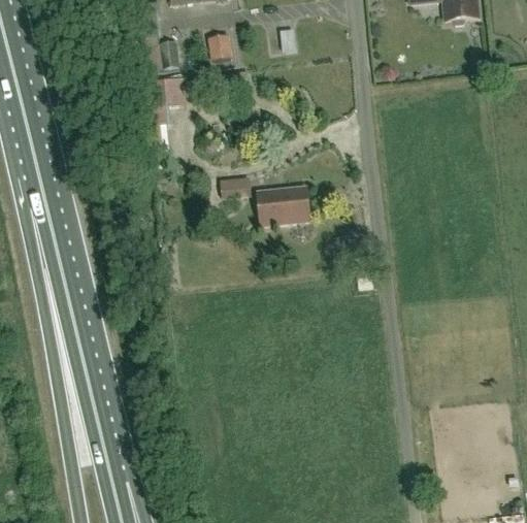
[(451,20),(454,25),(463,24),(465,19),(478,18),(475,0),(408,0),(408,3),(442,0),(445,21),(451,20)]
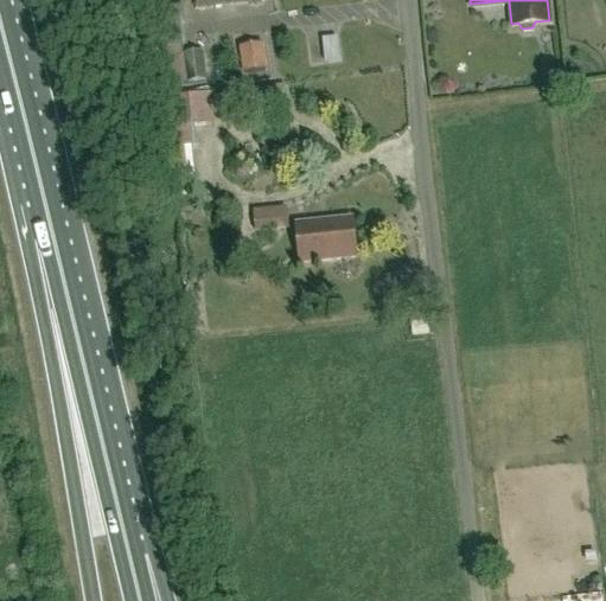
[(167,81),(186,80),(205,77),(202,48),(183,50),(182,40),(178,2),(154,6),(159,44),(164,43),(167,81)]
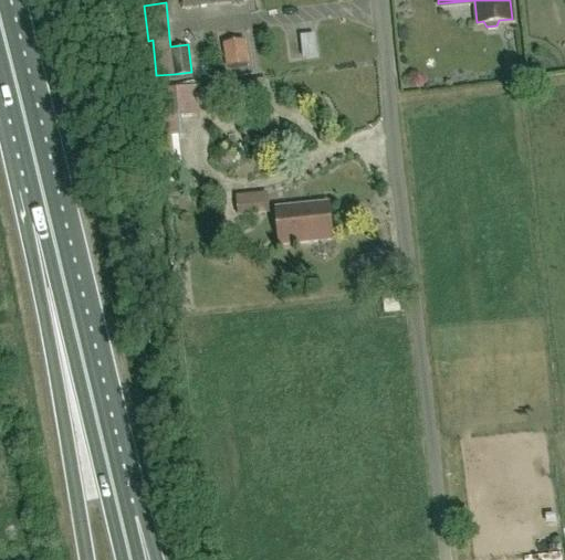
[(242,38),(223,40),(228,64),(247,61),(242,38)]
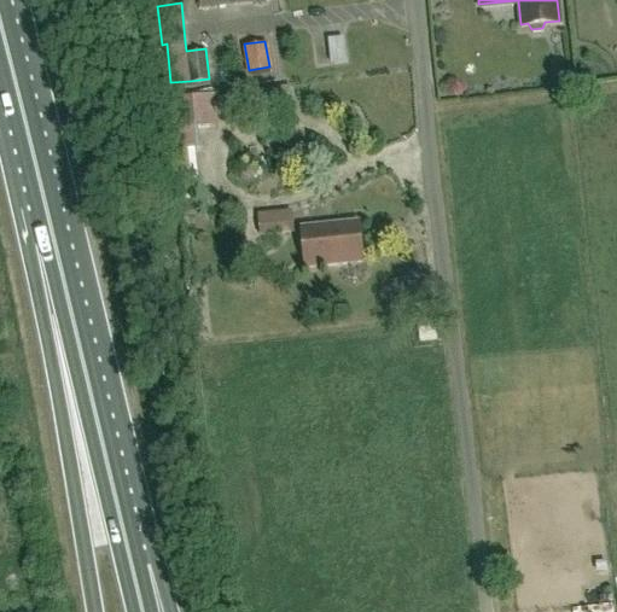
[(170,128),(192,127),(191,93),(168,94),(170,128)]
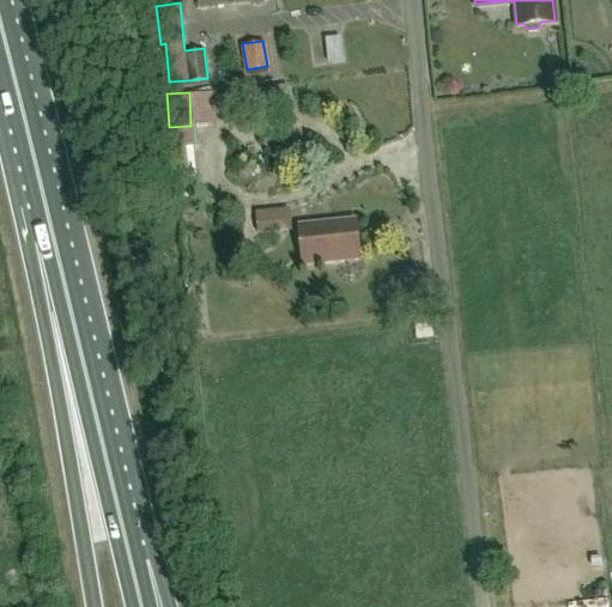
[(252,229),(259,229),(289,225),(288,211),(250,216),(248,218),(249,226),(252,229)]
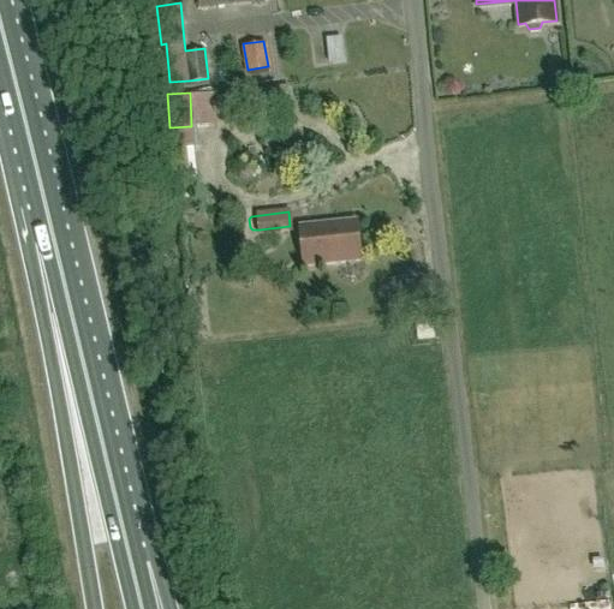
[(356,218),(299,224),(303,262),(361,256),(356,218)]
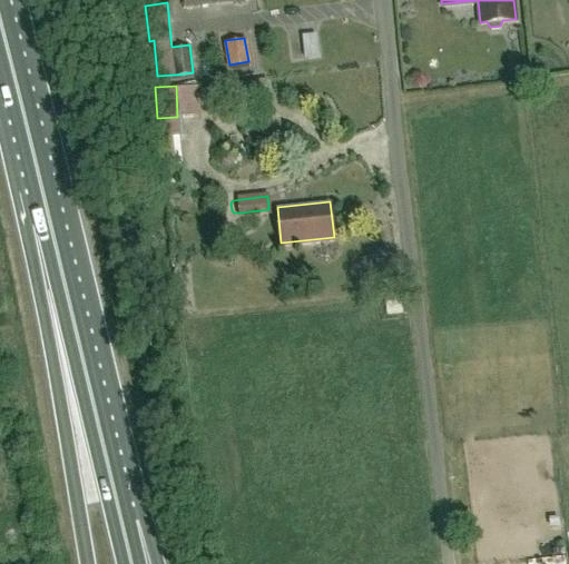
[(386,310),(402,308),(401,297),(385,299),(386,310)]
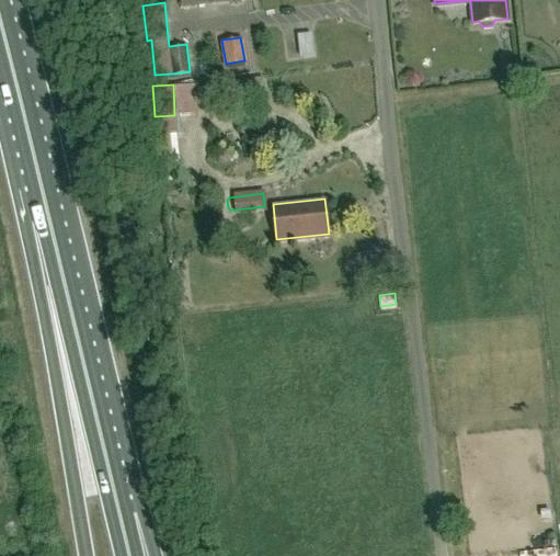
[(489,433),(489,449),(502,447),(501,433),(489,433)]
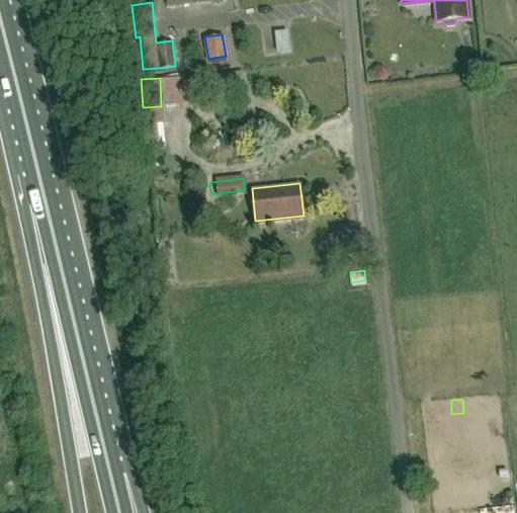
All buildings are outlined.
